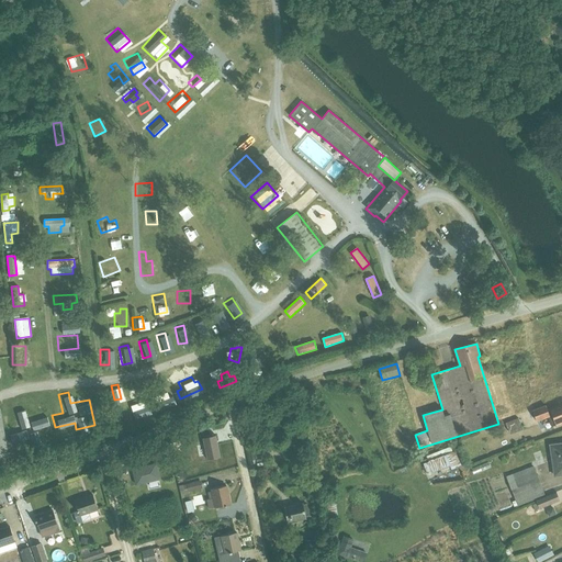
[(168,395),(161,400),(164,405),(171,402),(168,395)]
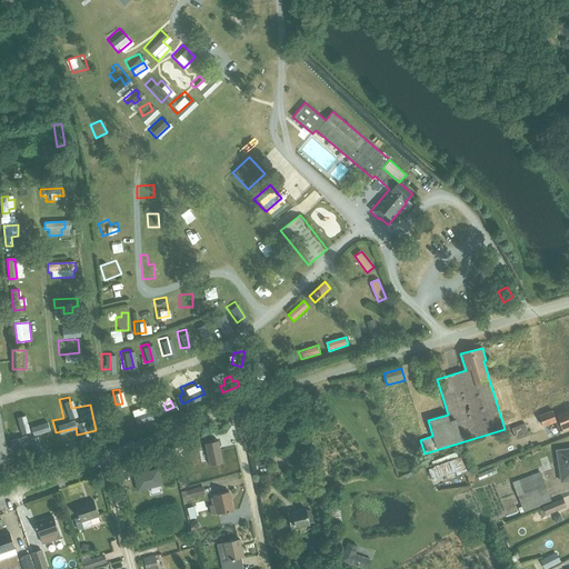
[(282,418),(273,421),(276,429),(283,427),(282,422),(300,417),(298,408),(280,412),(282,418)]
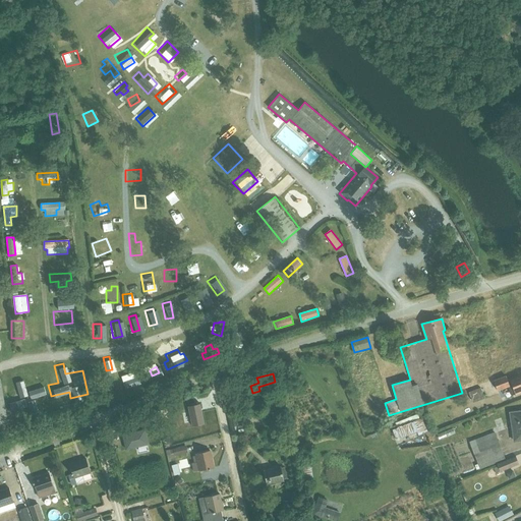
[(506,375),(494,381),(498,391),(509,387),(511,390),(513,389),(515,394),(520,392),(520,377),(508,382),(506,375)]
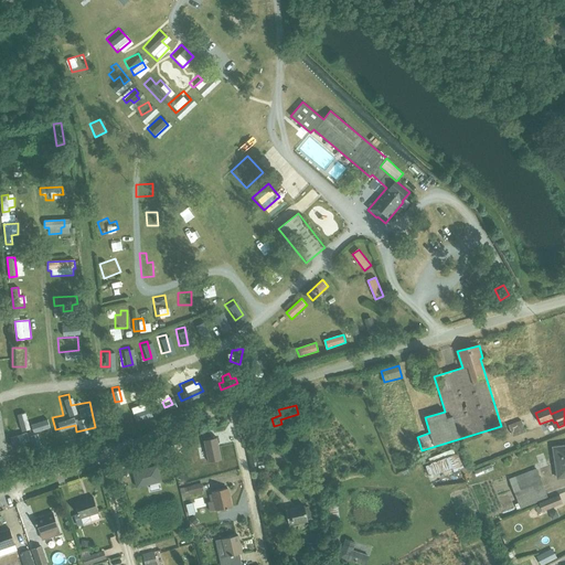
[(12,411),(16,432),(6,434),(7,446),(35,441),(33,430),(44,429),(42,416),(23,419),(22,408),(12,411)]
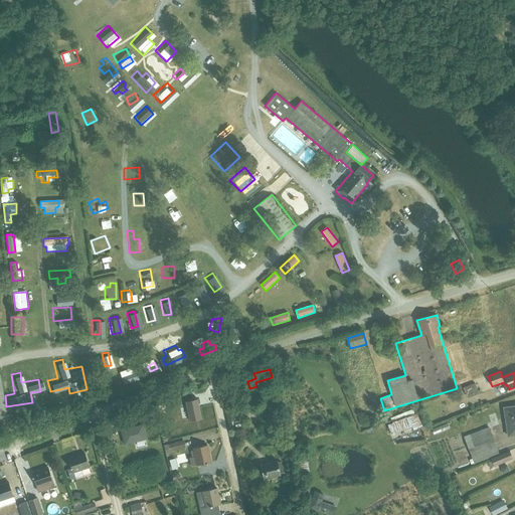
[(475,383),(463,387),(467,398),(479,394),(475,383)]
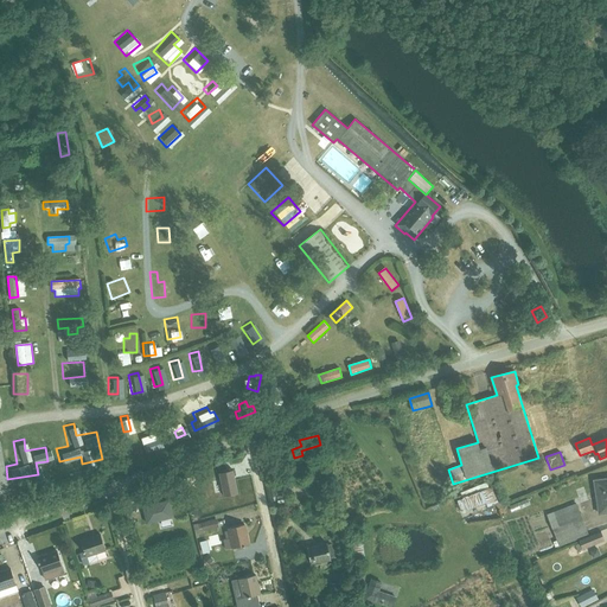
[(234,471),(219,474),(224,497),(238,494),(234,471)]
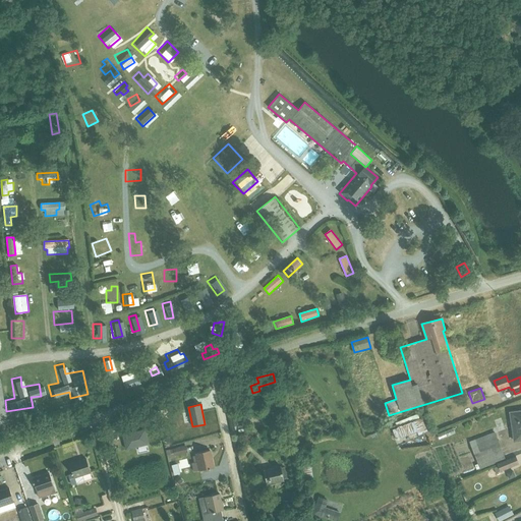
[(235,414),(237,425),(248,422),(246,410),(235,413),(235,414)]
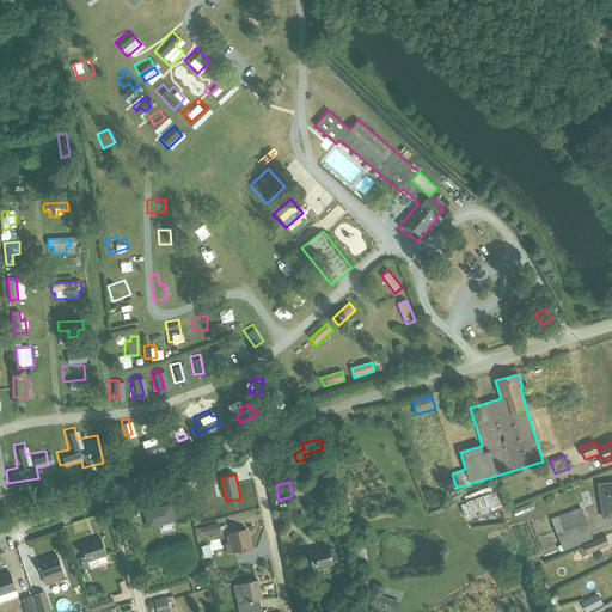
[(611,483),(598,485),(603,519),(611,516),(611,483)]
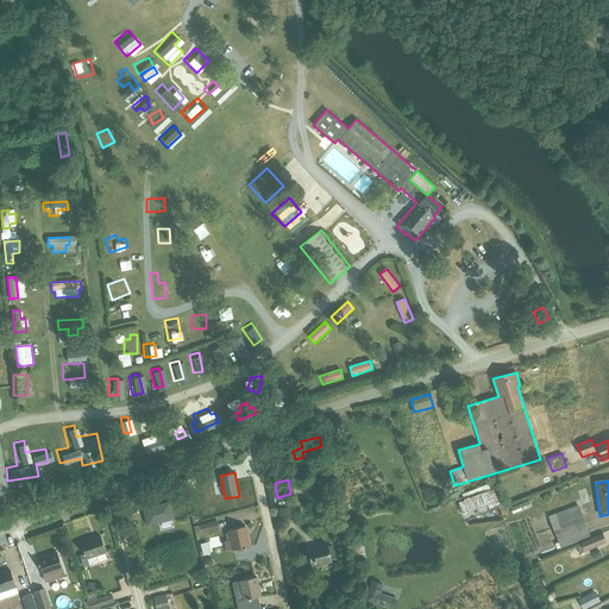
[(464,501),(459,502),(463,514),(488,504),(489,509),(500,504),(494,489),(490,490),(488,484),(462,495),(464,501)]
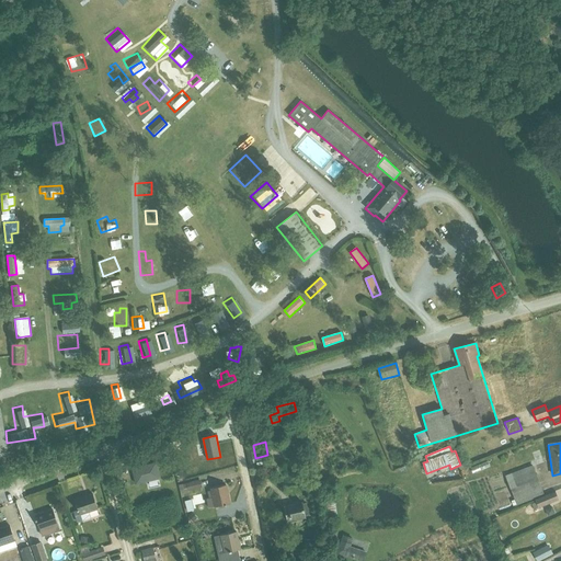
[(488,461),(471,468),(473,473),(490,467),(488,461)]
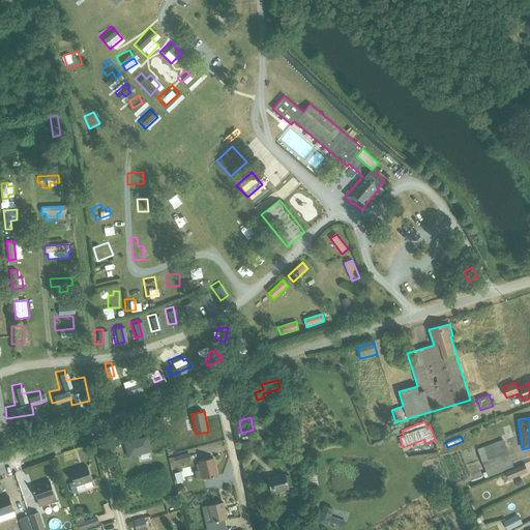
[(147,438),(125,443),(128,458),(150,452),(147,438)]
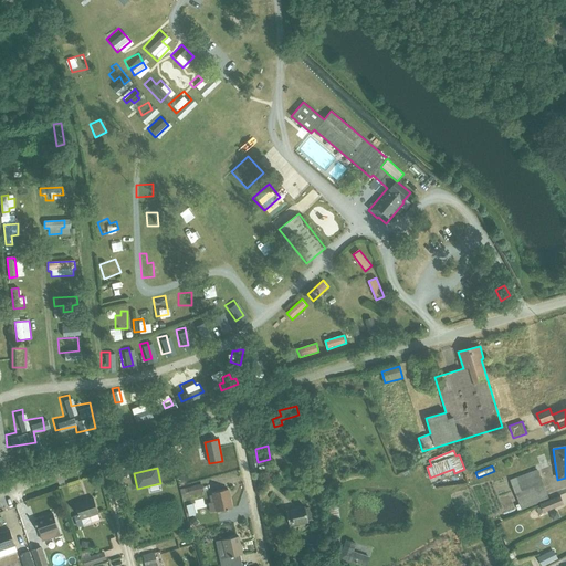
[(537,470),(510,480),(513,489),(510,490),(512,495),(515,494),(516,495),(512,496),(513,500),(517,499),(520,504),(515,505),(517,511),(521,509),(522,510),(548,499),(537,470)]
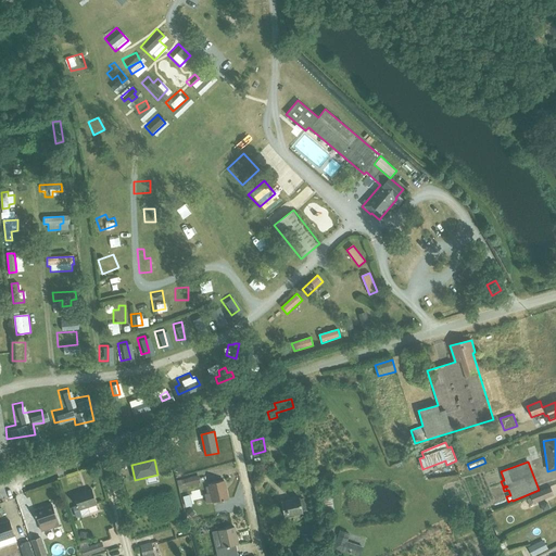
[(185,480),(177,481),(179,491),(187,489),(187,487),(200,483),(199,476),(185,479),(185,480)]
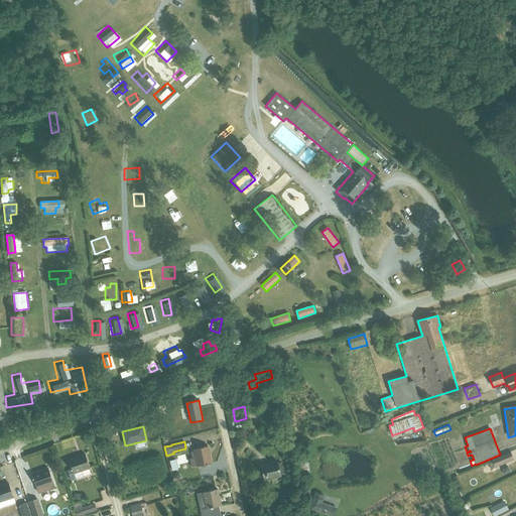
[(192,459),(189,460),(191,467),(197,466),(197,467),(201,466),(202,469),(208,467),(207,465),(212,464),(208,446),(194,449),(194,450),(190,452),(192,459)]
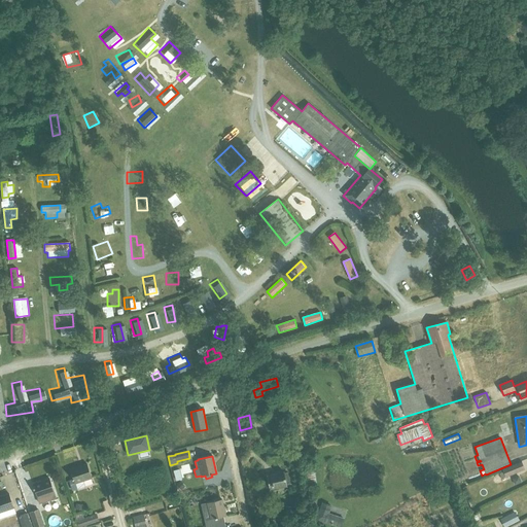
[(503,471),(499,473),(501,479),(525,469),(521,461),(502,469),(503,471)]
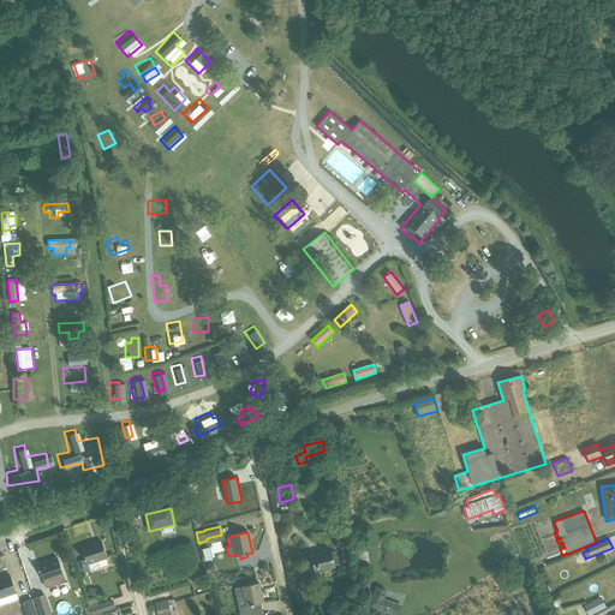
[(87,563),(82,565),(84,573),(108,565),(106,559),(107,559),(102,542),(82,549),(85,559),(85,560),(87,563)]
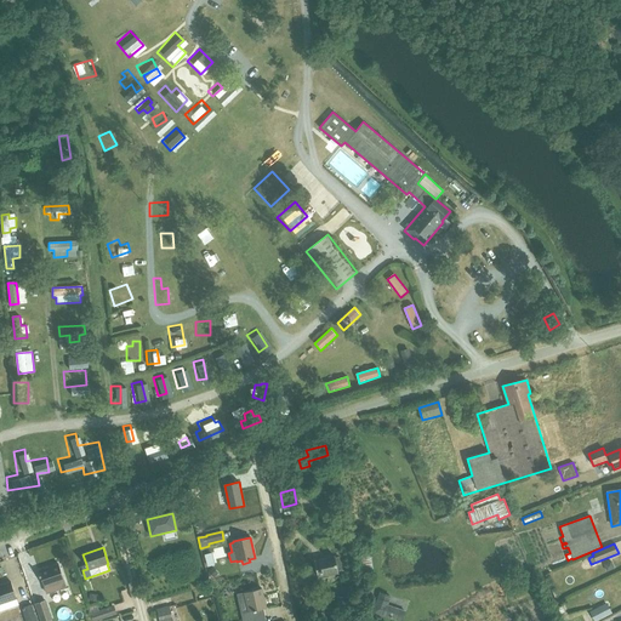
[(201,564),(209,563),(206,550),(199,551),(201,564)]
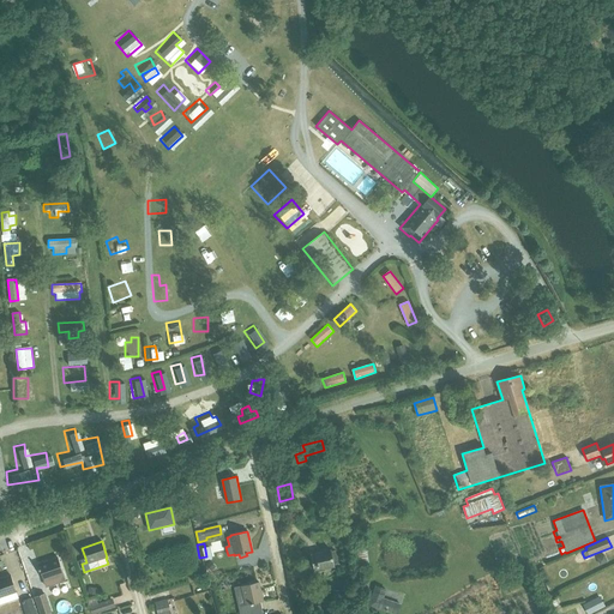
[(333,565),(331,552),(331,551),(311,554),(314,571),(335,566),(333,565)]
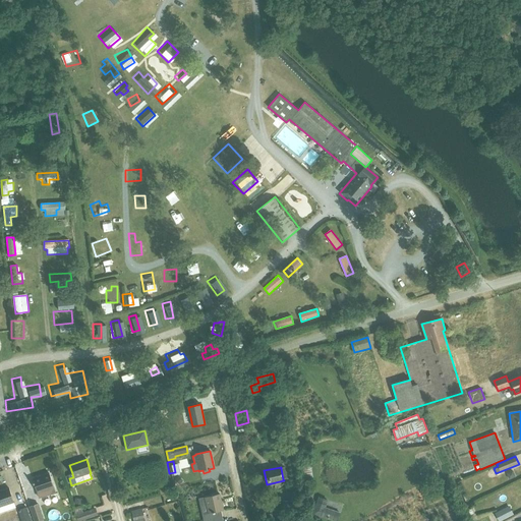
[(311,467),(300,468),(302,480),(313,479),(311,467)]
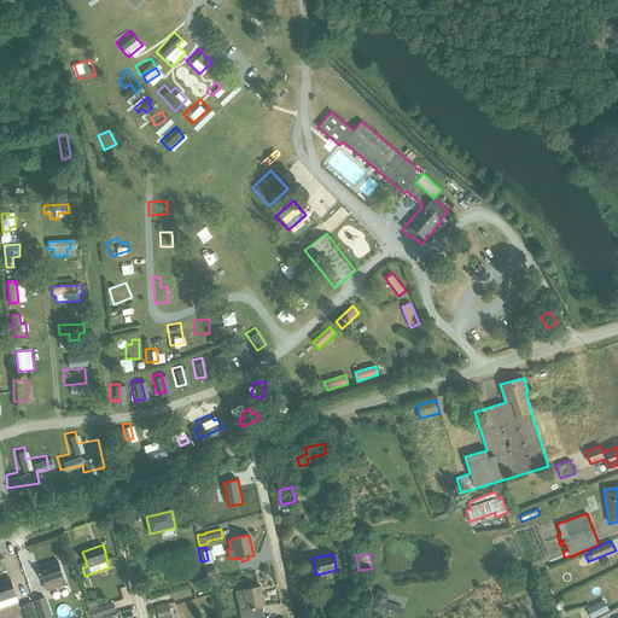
[(608,558),(600,561),(604,569),(612,566),(608,558)]
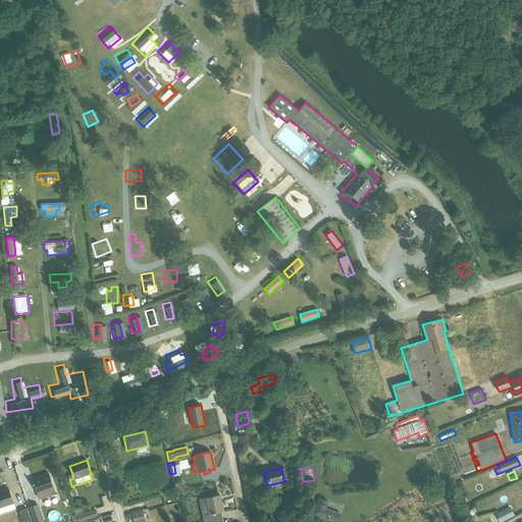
[(49,474),(33,480),(39,499),(56,493),(49,474)]
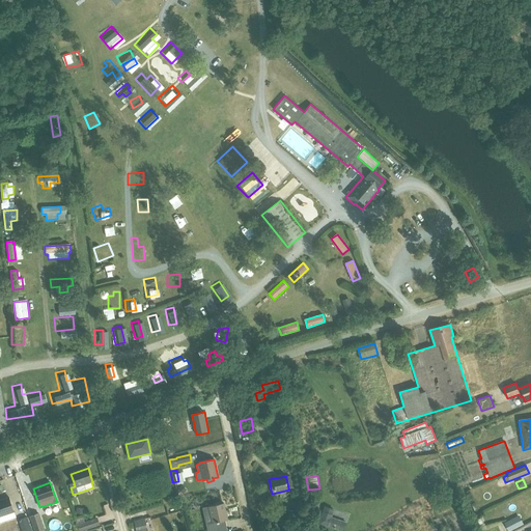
[(9,498),(0,501),(0,523),(17,518),(9,498)]
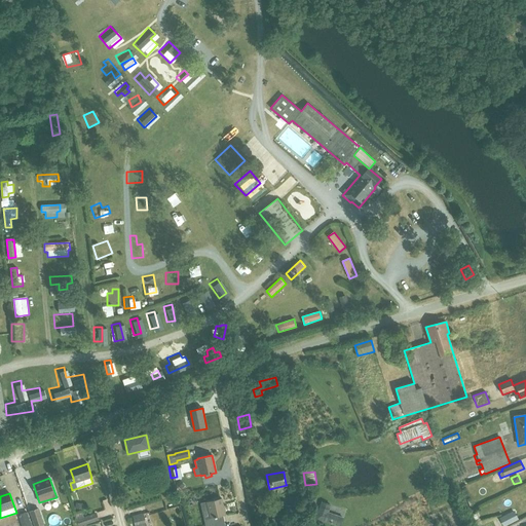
[(222,498),(207,501),(211,518),(225,515),(222,498)]
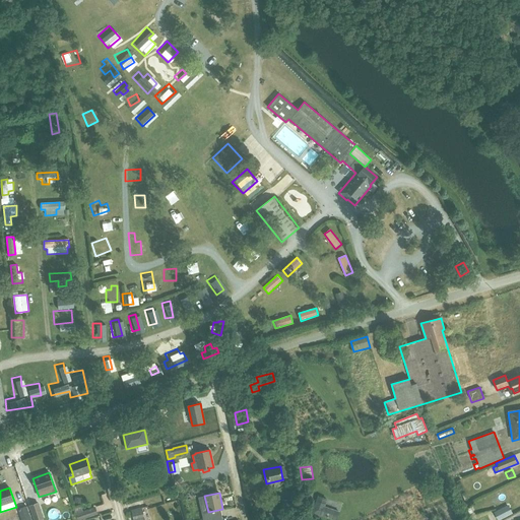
[(318,496),(312,513),(332,519),(336,519),(340,512),(325,507),(327,499),(318,496)]
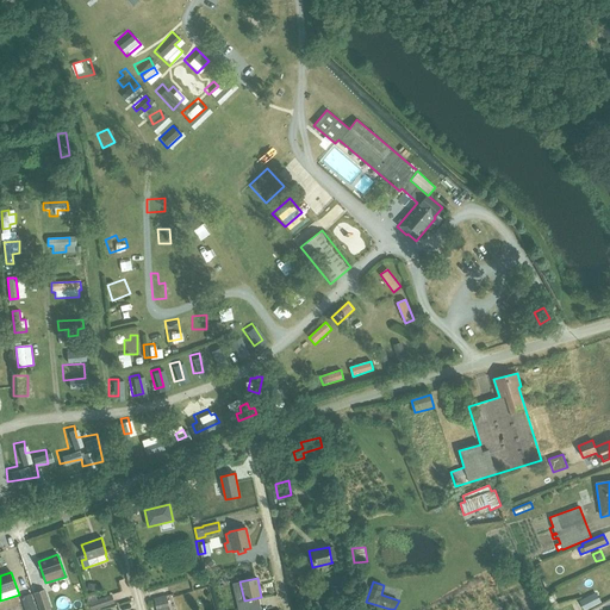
[(51,609),(44,589),(35,592),(39,609),(51,609)]
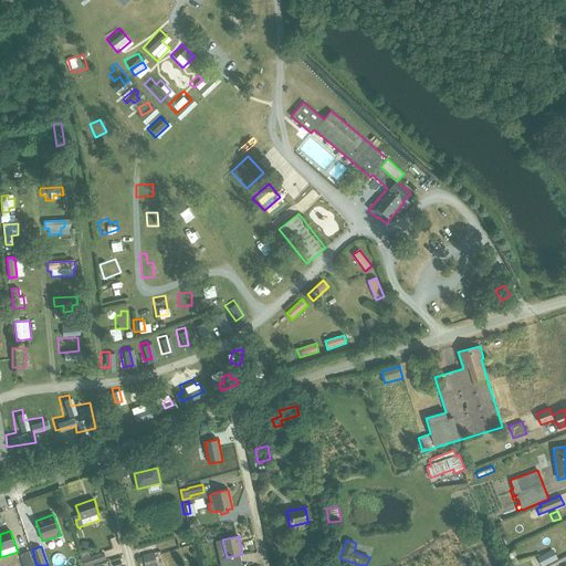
[(33,565),(29,551),(20,554),(23,565),(33,565)]
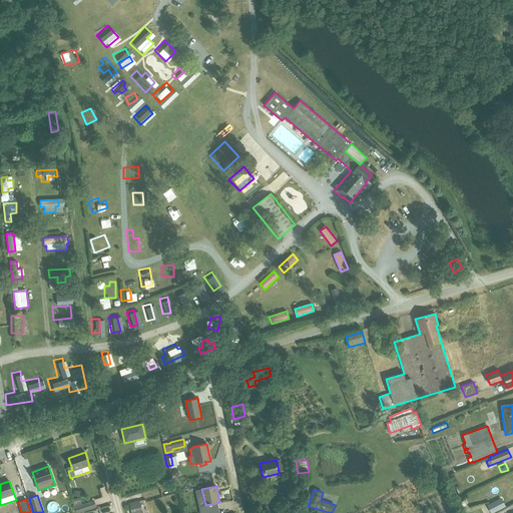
[(501,499),(487,506),(491,512),(492,512),(505,506),(501,499)]
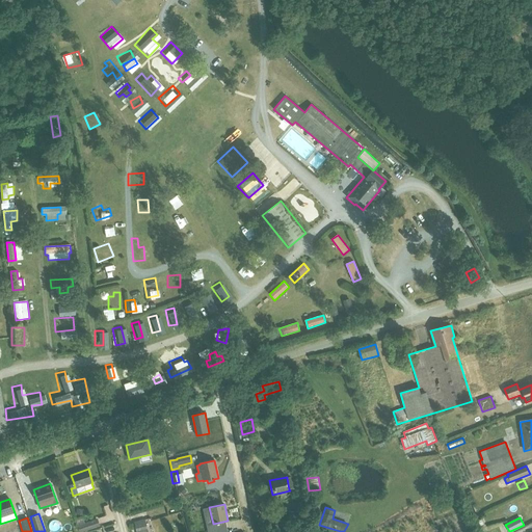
[(83,519),(76,522),(79,531),(82,531),(99,526),(97,520),(85,524),(83,519)]
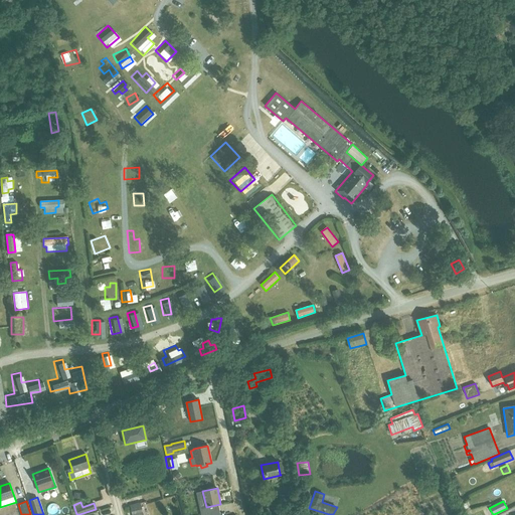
[(144,514),(141,503),(130,506),(133,514),(134,514),(133,514),(144,514)]
